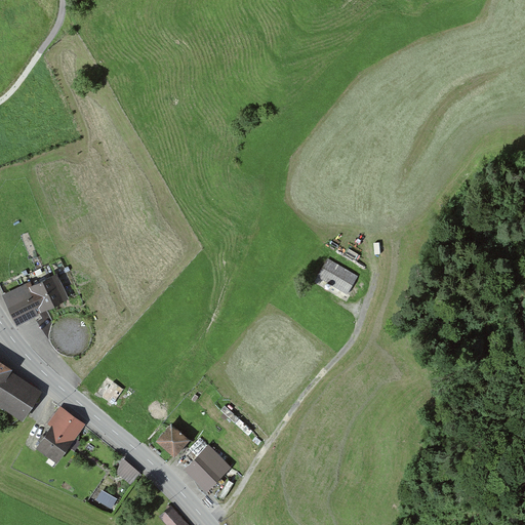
[(358,277),(328,259),(317,278),(347,295),(358,277)]
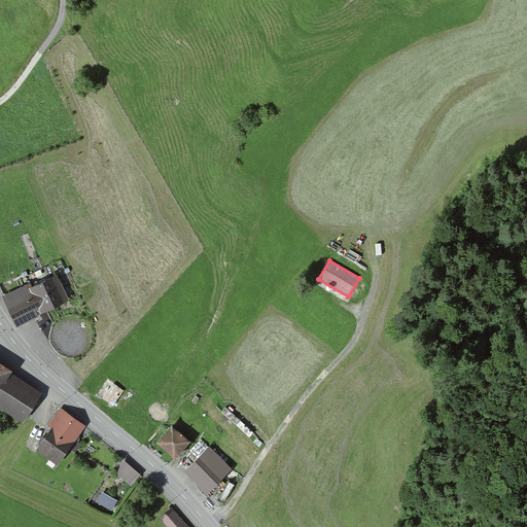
[(28,283),(2,294),(15,324),(67,302),(55,274),(29,285),(28,283)]
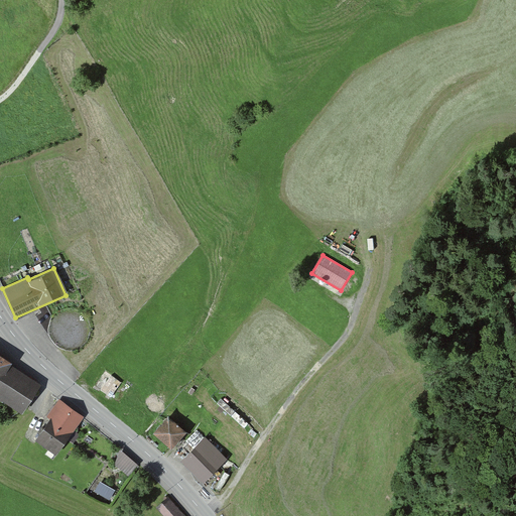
[(13,366),(0,356),(0,399),(22,415),(41,388),(12,368),(13,366)]
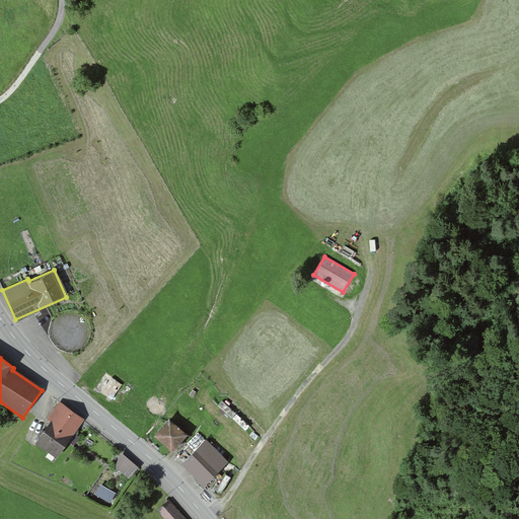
[(112,402),(123,386),(112,378),(100,395),(112,402)]
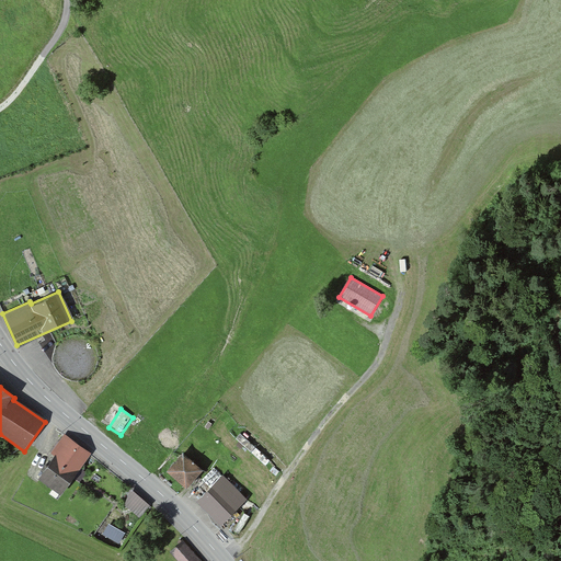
[(91,455),(64,434),(49,454),(53,456),(37,478),(60,495),(91,455)]
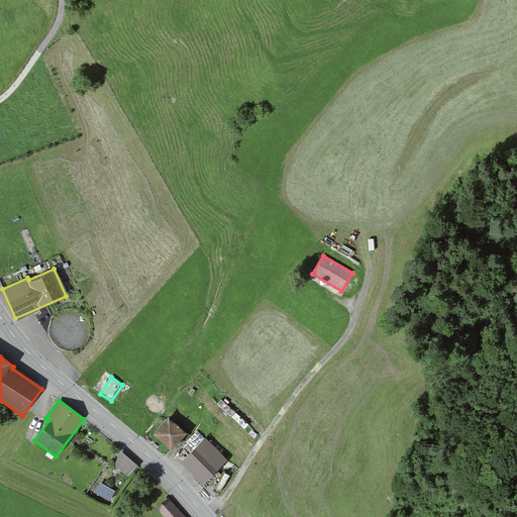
[(169,420),(153,437),(172,453),(187,436),(169,420)]
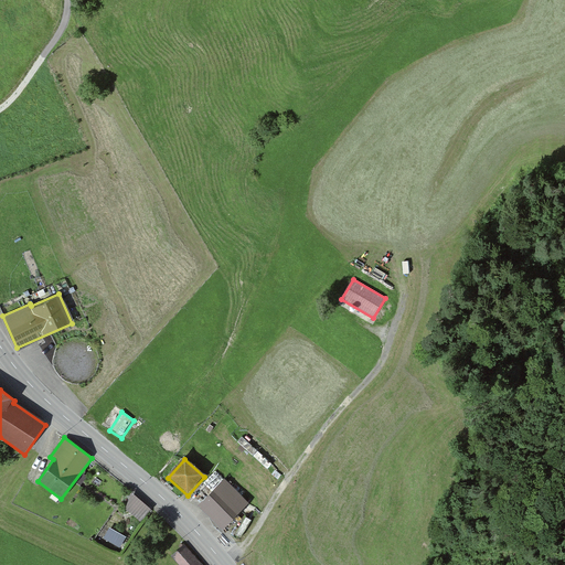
[(248,502),(224,478),(200,502),(223,526),(248,502)]
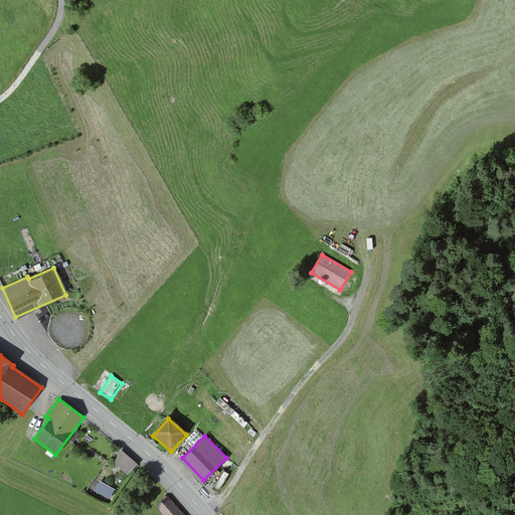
[(115,466),(129,477),(138,466),(120,451),(115,466)]
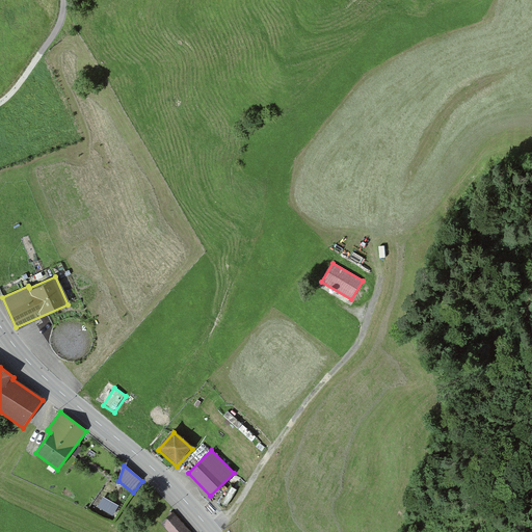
[(101,494),(91,508),(111,521),(121,506),(101,494)]
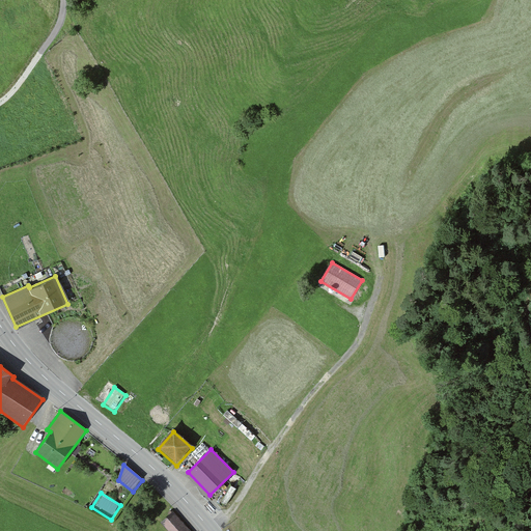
[(161,524),(167,530),(190,530),(173,512),(161,524)]
